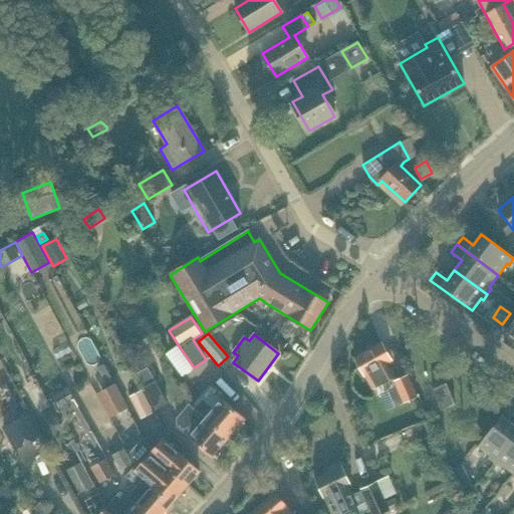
[(380,343),(354,357),(364,376),(371,389),(393,377),(386,364),(391,361),(380,343)]
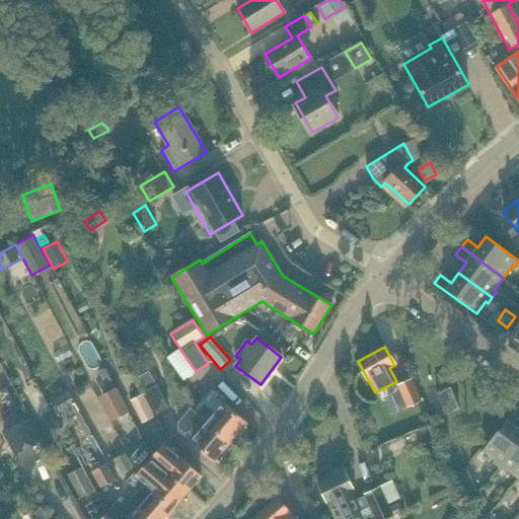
[(144,359),(136,363),(142,374),(149,371),(150,370),(144,359)]
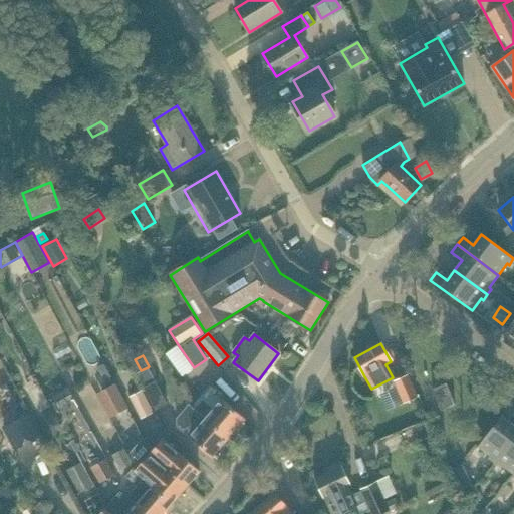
[(104,364),(96,368),(106,388),(114,383),(104,364)]
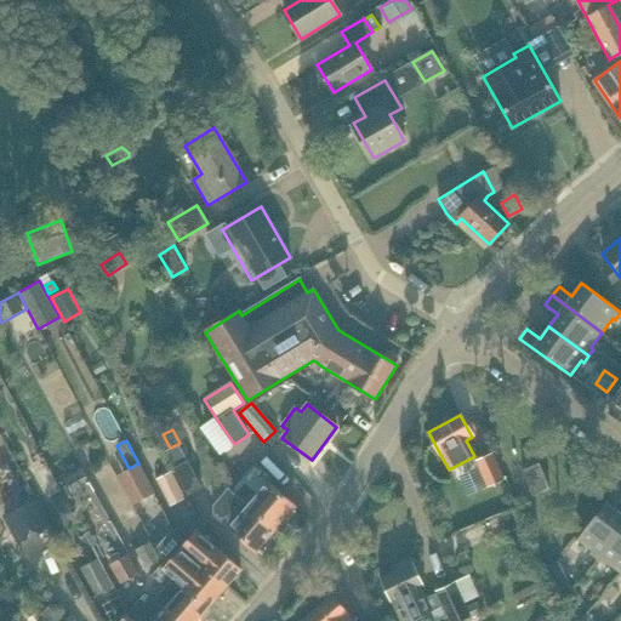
[(201,488),(187,461),(178,444),(170,448),(164,451),(172,468),(187,495),(201,488)]
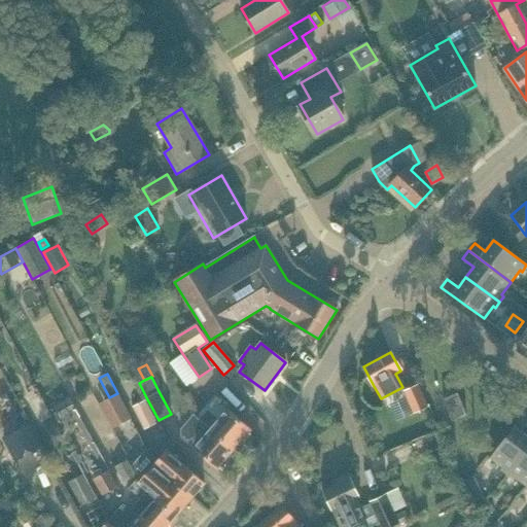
[(426,408),(417,385),(403,391),(413,414),(426,408)]
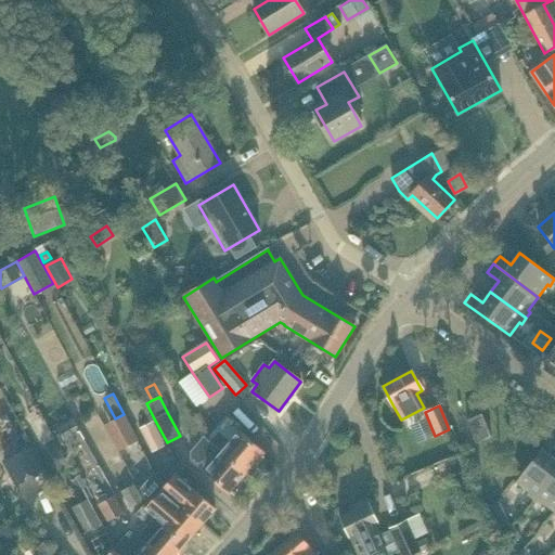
[(239,409),(231,415),(247,435),(255,429),(239,409)]
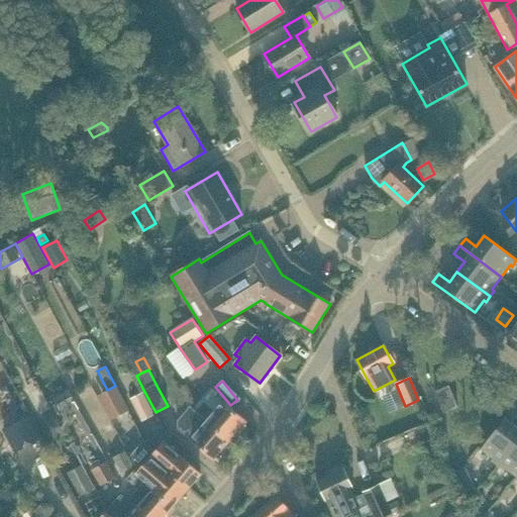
[(128,411),(115,386),(107,390),(96,396),(109,421),(128,411)]
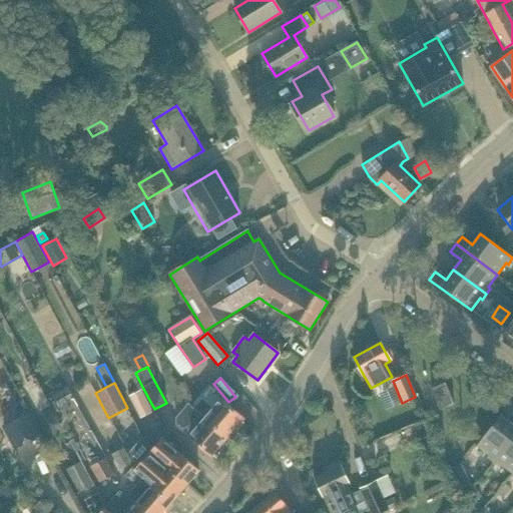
[(440,410),(454,404),(446,383),(431,389),(440,410)]
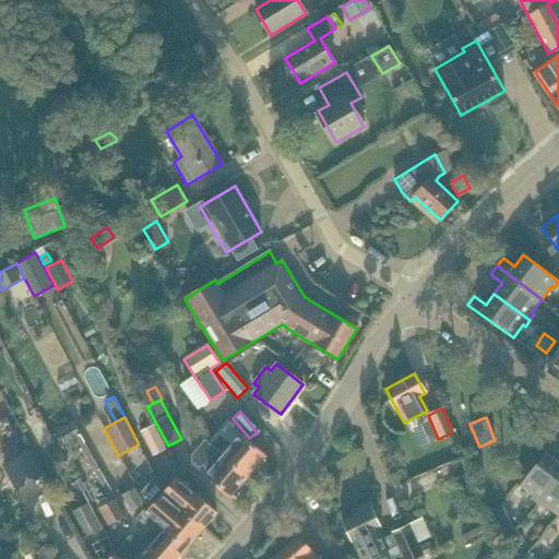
[(70,452),(84,443),(73,424),(57,432),(64,444),(66,444),(70,452)]
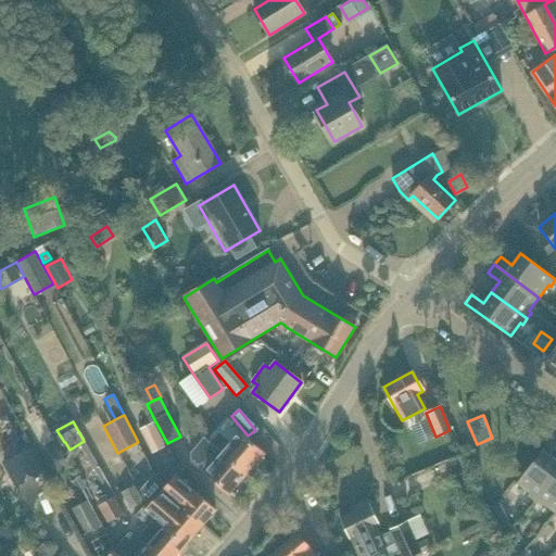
[(165,446),(152,422),(139,429),(151,453),(165,446)]
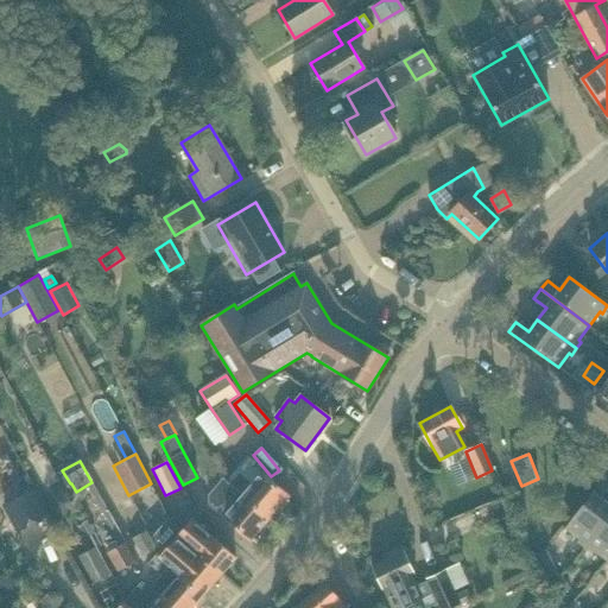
[(240,473),(230,485),(271,518),(290,495),(263,473),(252,483),(240,473)]
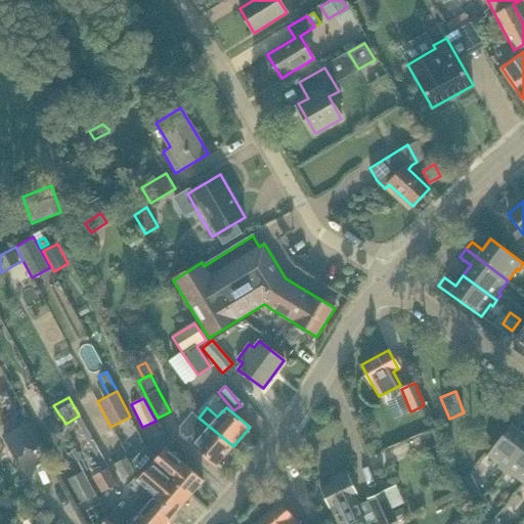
[(191,411),(179,427),(179,435),(192,446),(194,447),(216,466),(233,446),(199,418),(191,411)]
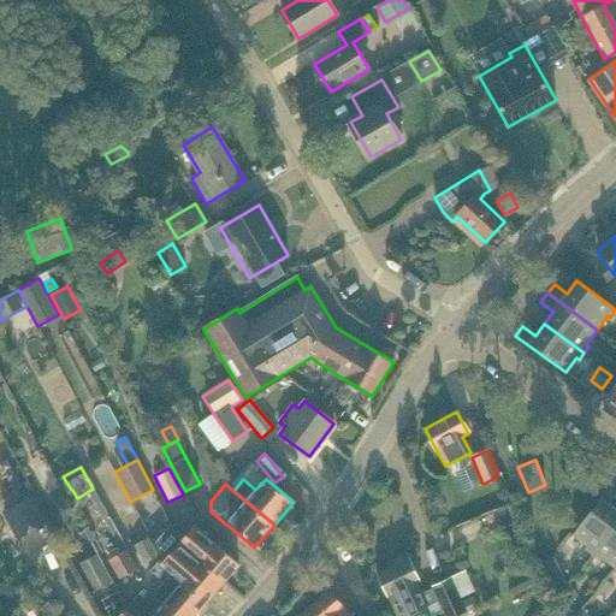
[(592,555),(615,521),(615,510),(609,505),(615,496),(615,490),(610,486),(573,535),(587,546),(585,550),(592,555)]
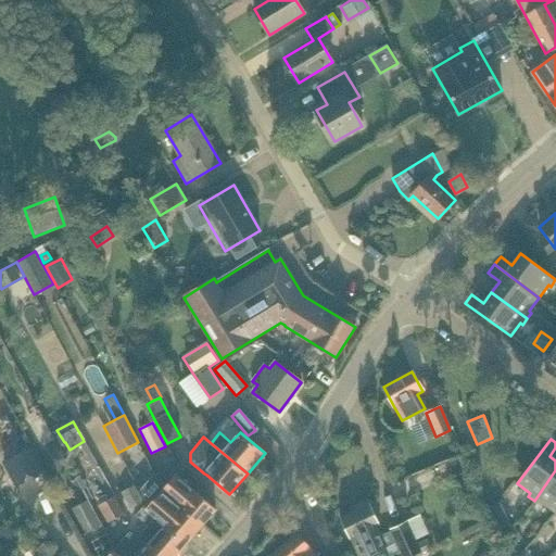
[(42,471),(29,449),(3,464),(16,485),(42,471)]
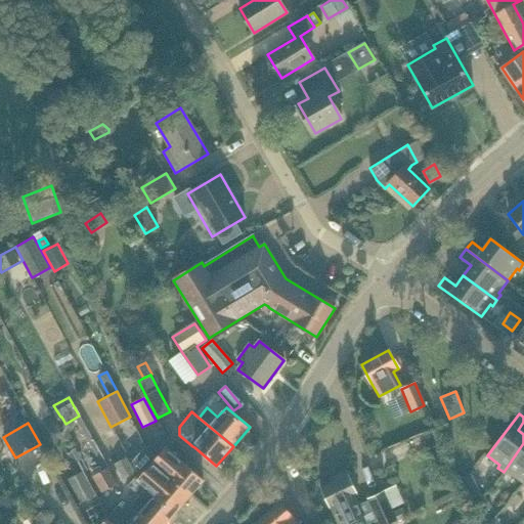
[(366,451),(372,465),(418,445),(411,432),(366,451)]
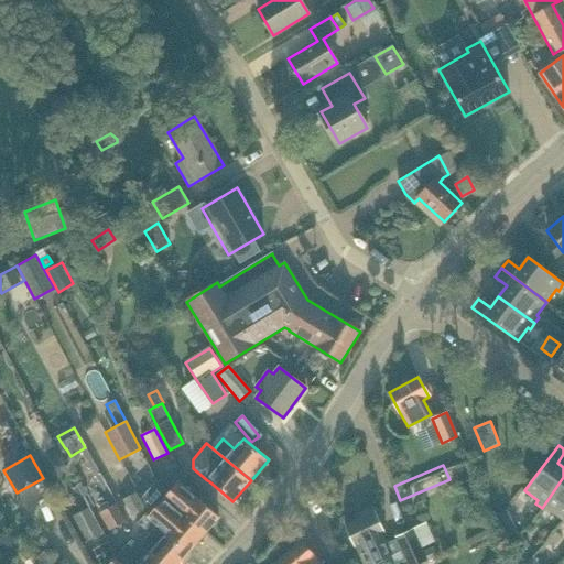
[(563,520),(563,518),(563,477),(542,508),(548,512),(550,510),(563,520)]
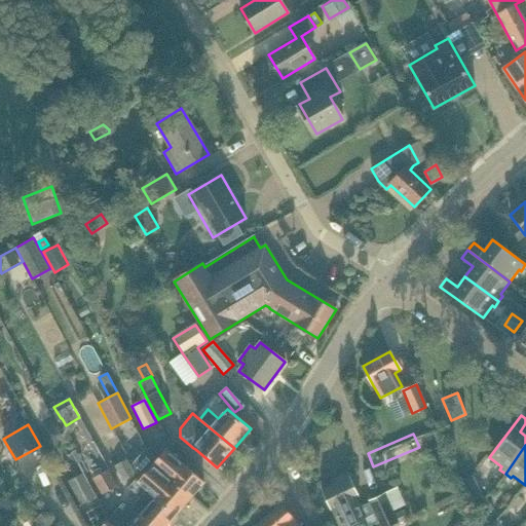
[(168,451),(155,466),(191,497),(204,482),(168,451)]
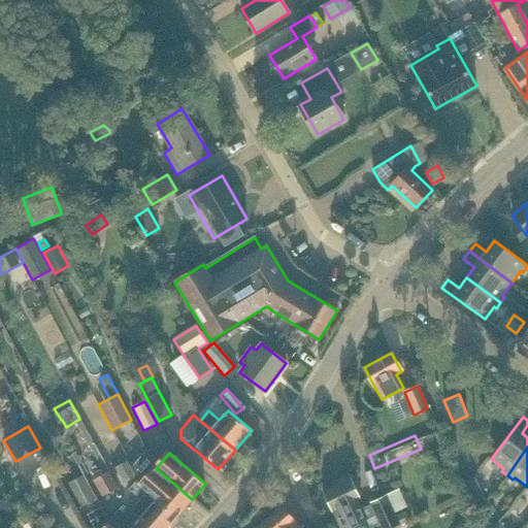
[(136,475),(127,460),(114,468),(124,483),(136,475)]
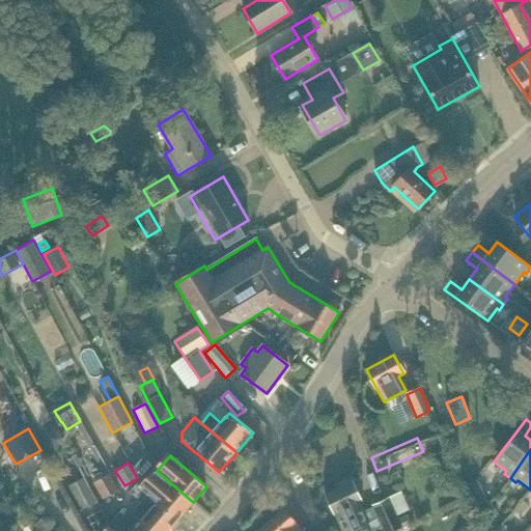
[(193,502),(157,471),(154,468),(138,486),(177,521),(193,502)]
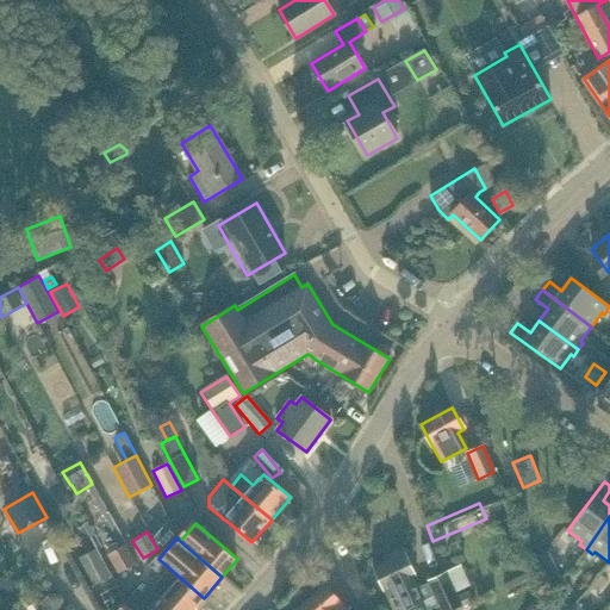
[(543,540),(534,543),(537,552),(546,548),(543,540)]
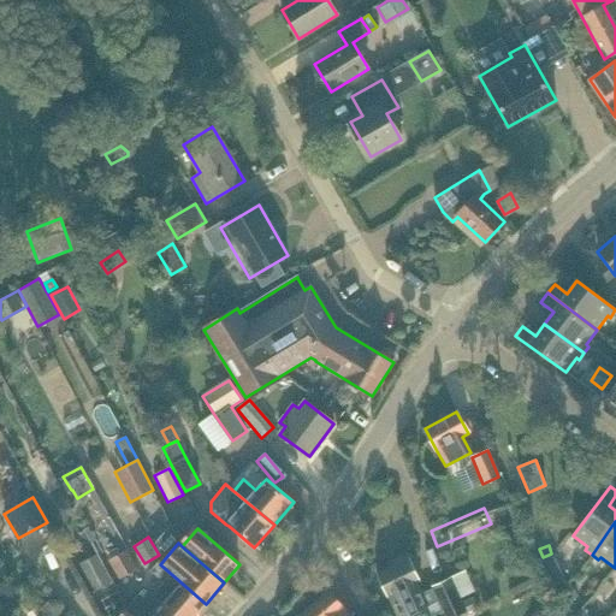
[(137,569),(126,549),(108,560),(119,579),(137,569)]
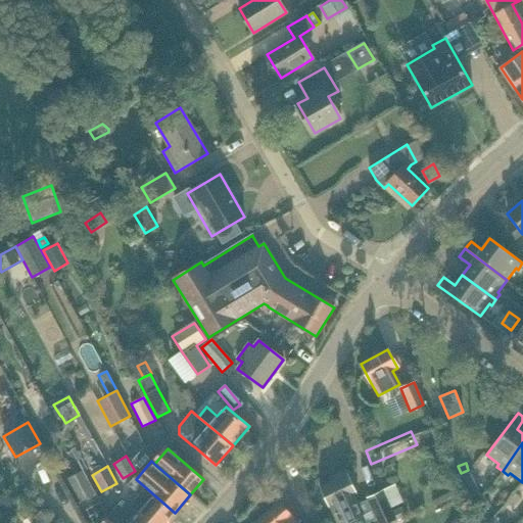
[(94,495),(82,471),(66,479),(80,503),(94,495)]
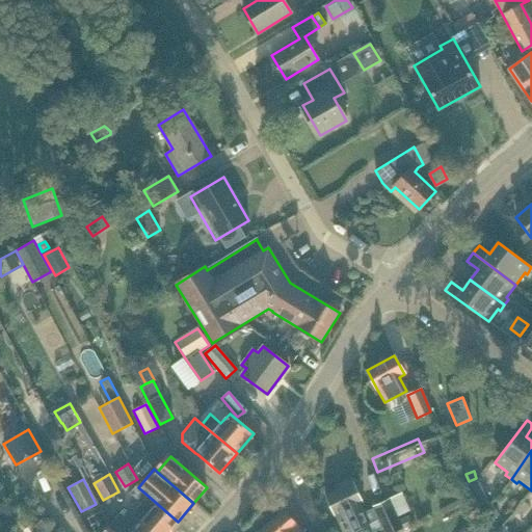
[(488,504),(478,480),(470,484),(479,507),(488,504)]
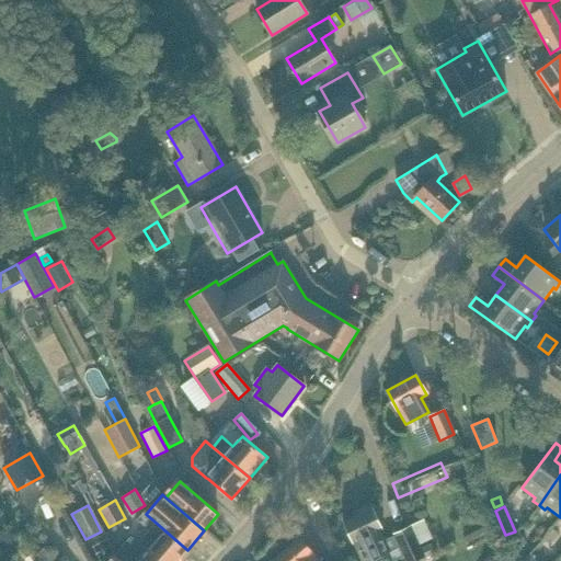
[(371,510),(343,523),(353,544),(354,544),(362,560),(371,560),(390,552),(401,548),(405,560),(419,560),(424,559),(424,557),(420,549),(419,545),(410,527),(395,534),(395,535),(384,539),(379,531),(381,530),(371,510)]
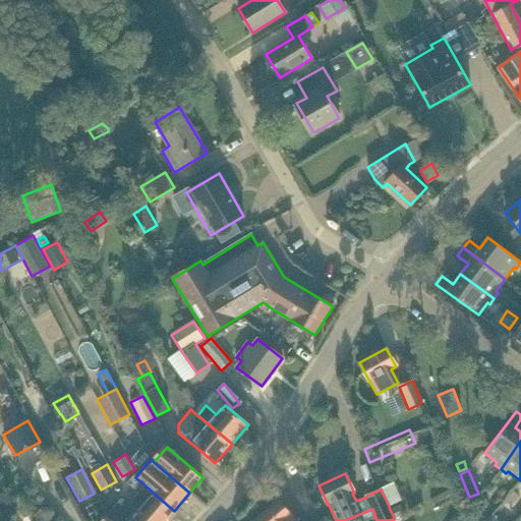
[(135,477),(133,475),(126,482),(137,491),(129,503),(150,520),(165,520),(174,511),(135,477)]
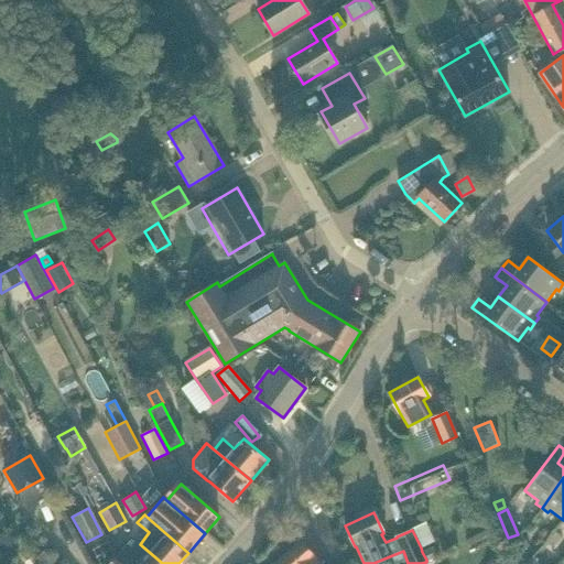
[(511,541),(519,552),(530,545),(523,533),(511,541)]
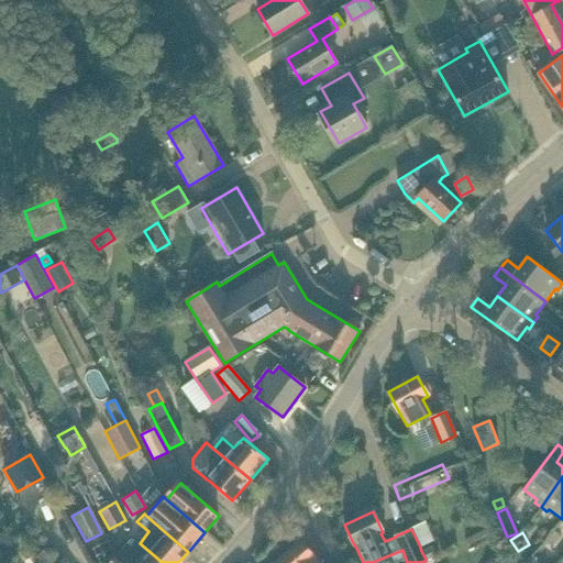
[(162,562),(140,543),(139,544),(132,539),(117,558),(122,562),(162,562)]
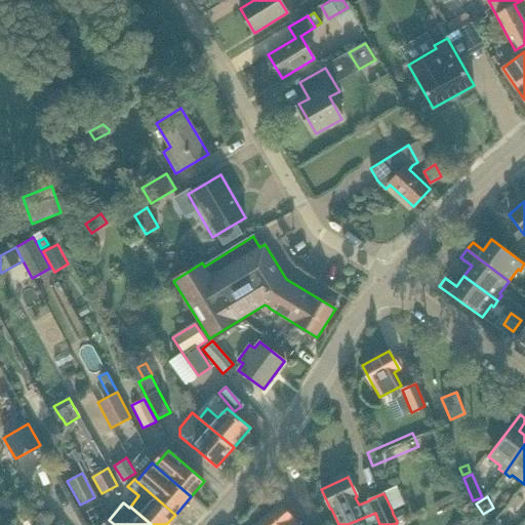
[(298,524),(281,503),(257,523),(255,524),(298,524)]
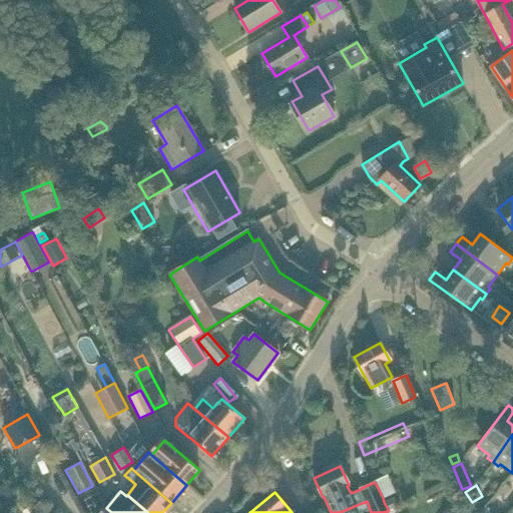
[(393,498),(384,502),(388,509),(397,505),(393,498)]
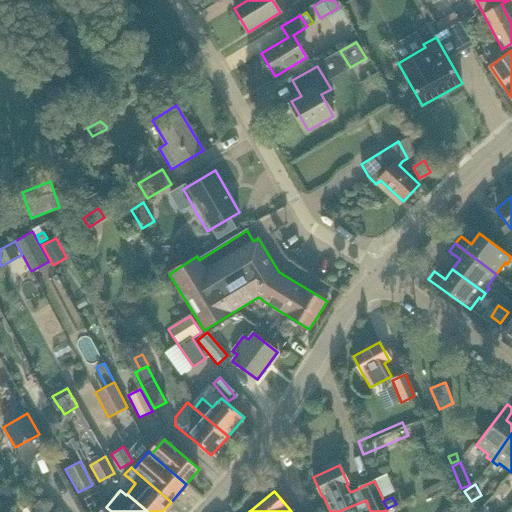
[(50,511),(40,500),(31,509),(33,511),(50,511)]
